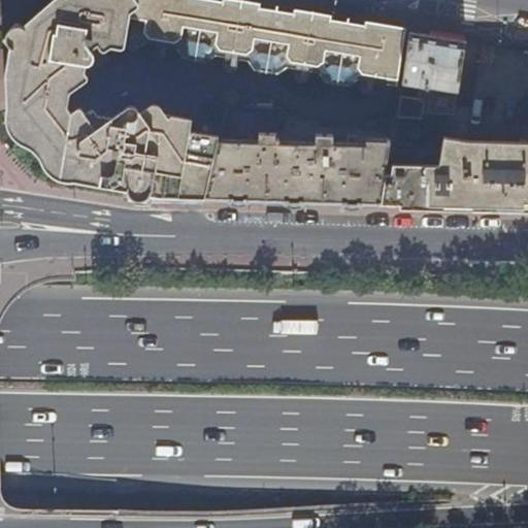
[(69,182),(75,180),(123,190),(136,192),(160,197),(207,199),(222,139),(177,131),(165,111),(159,107),(155,106),(143,113),(135,107),(130,107),(113,119),(100,117),(98,113),(94,112),(88,113),(84,110),(80,110),(73,112),(68,108),(73,94),(92,79),(90,76),(110,60),(105,53),(119,43),(123,44),(127,19),(147,22),(145,32),(151,39),(175,44),(183,39),(185,29),(219,34),(218,46),(225,53),(245,56),(254,52),(256,41),(291,46),(289,59),(294,65),(317,69),(326,64),(328,53),(361,59),(359,70),(364,76),(399,83),(406,33),(331,21),(209,0),(54,0),(26,25),(25,30),(14,36),(12,40),(13,47),(17,53),(17,61),(26,63),(24,89),(14,96),(8,112),(8,126),(11,131),(18,138),(21,141),(25,143),(31,146),(40,156),(45,165),(47,169),(52,174),(55,177),(61,180),(69,182)]
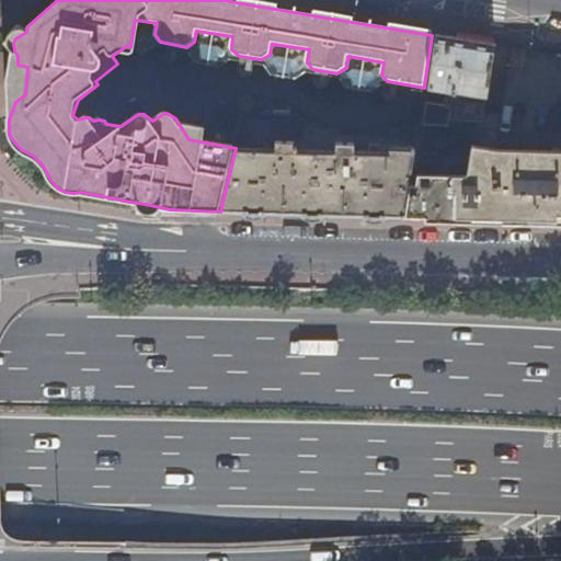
[(194,42),(186,47),(197,64),(224,68),(239,56),(231,49),(232,36),(196,31),(194,42)]
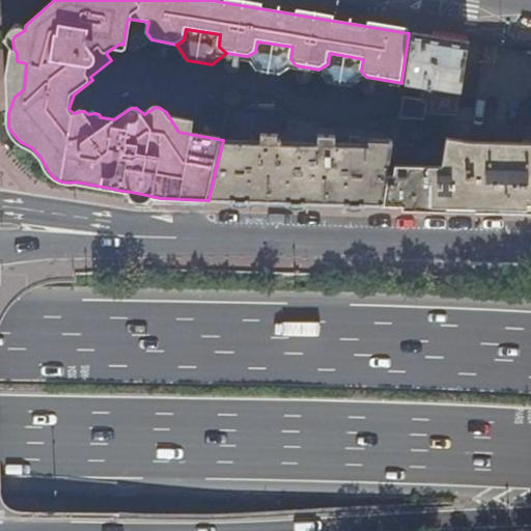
[(459,93),(468,44),(446,39),(413,34),(406,85),(459,93)]
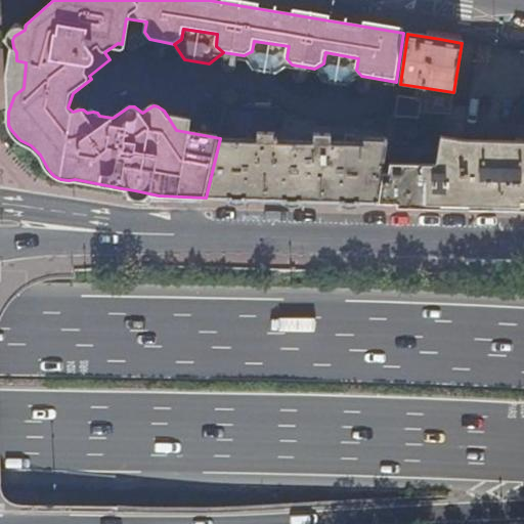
[(252,51),(244,55),(254,72),(276,76),(292,64),(287,58),(289,46),(254,41),(252,51)]
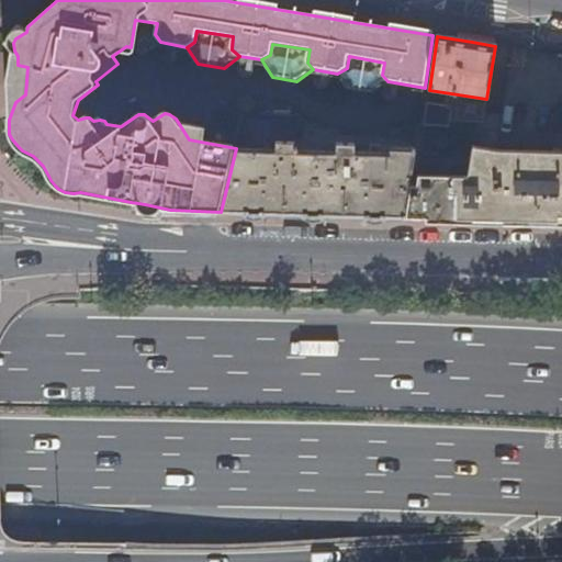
[(18,56),(14,51),(8,83),(9,120),(15,102),(25,94),(27,67),(18,65),(18,56)]
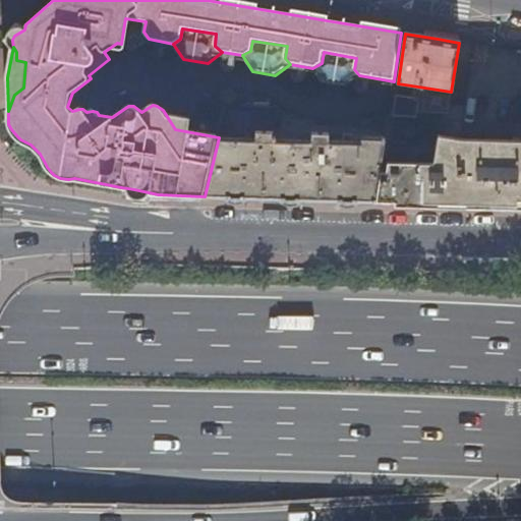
[(345,88),(359,75),(354,69),(356,58),(324,52),(322,63),(312,68),(322,83),(345,88)]
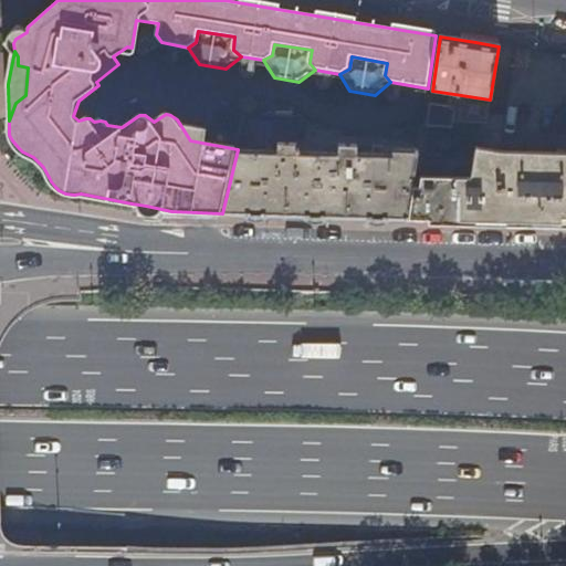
[(430,105),(427,126),(452,127),(453,124),(471,125),(472,111),(430,105)]
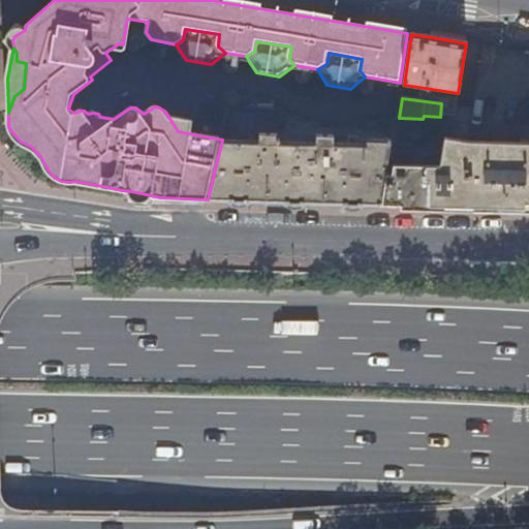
[(304,201),(382,204),(386,174),(392,141),(360,139),(359,145),(334,144),(334,136),(317,135),(317,143),(276,143),(276,134),(278,134),(281,117),(229,106),(222,139),(208,199),(298,201),(304,201)]
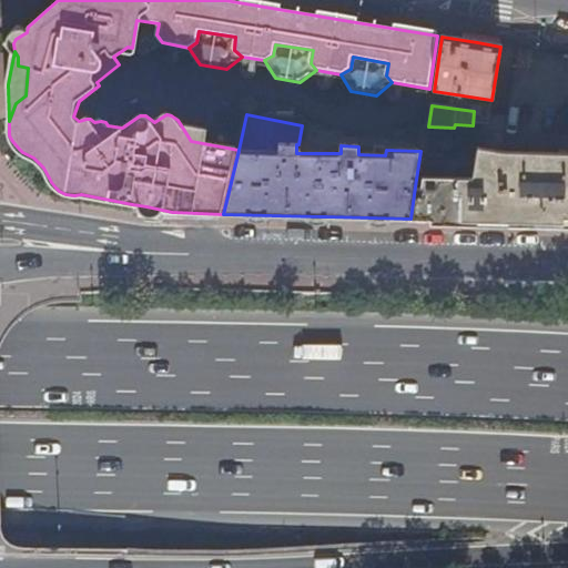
[(508,221),(567,222),(567,155),(506,153),(477,150),(474,180),(422,178),(422,188),(418,188),(415,186),(411,219),(508,221)]
